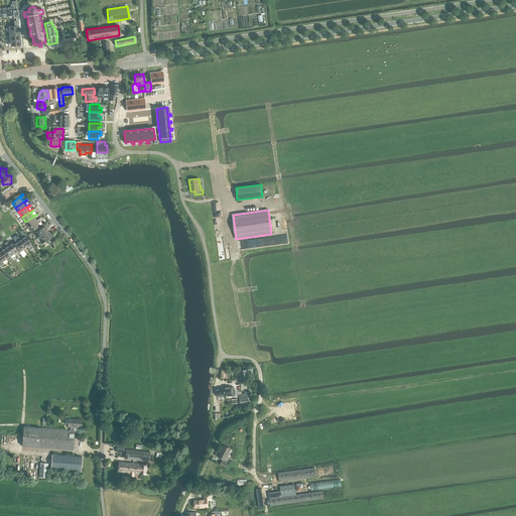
[(25,222),(28,227),(41,218),(41,217),(36,221),(34,217),(37,215),(36,215),(25,222)]
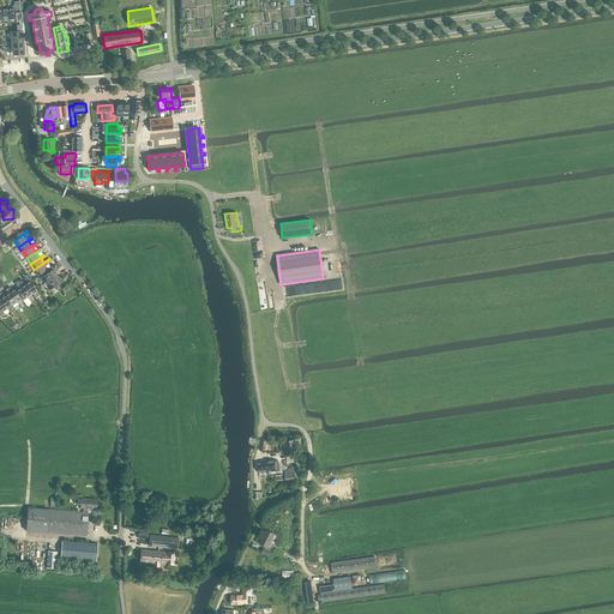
[(44,264),(50,260),(49,259),(34,270),(38,276),(48,269),(44,264)]
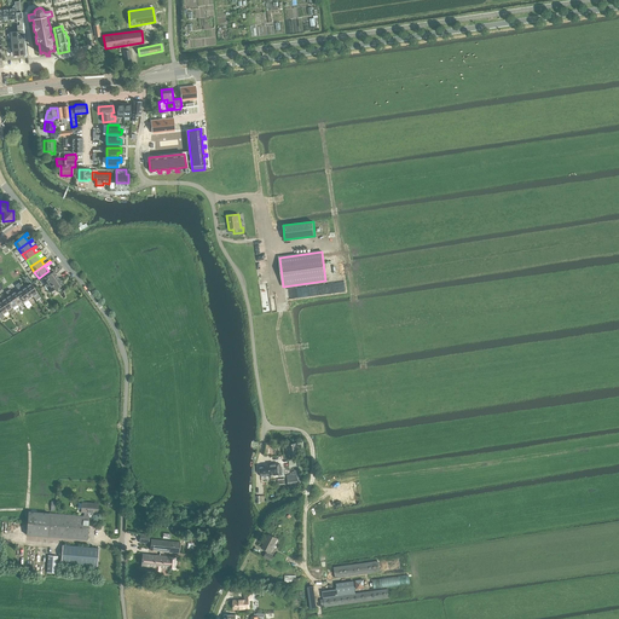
[(53,271),(41,279),(45,285),(57,277),(53,271)]
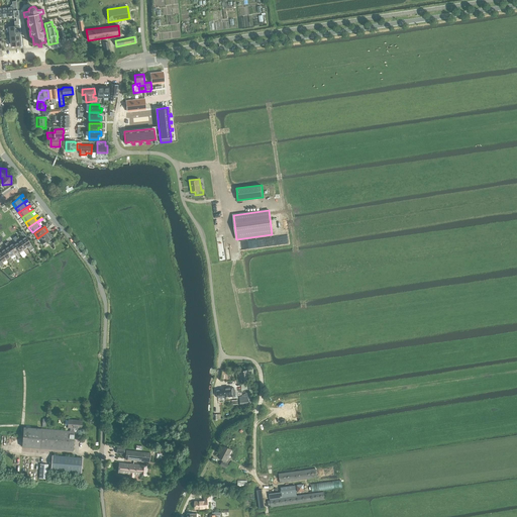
[(20,233),(24,238),(22,239),(27,247),(30,251),(34,248),(31,245),(25,236),(22,231),(20,233)]
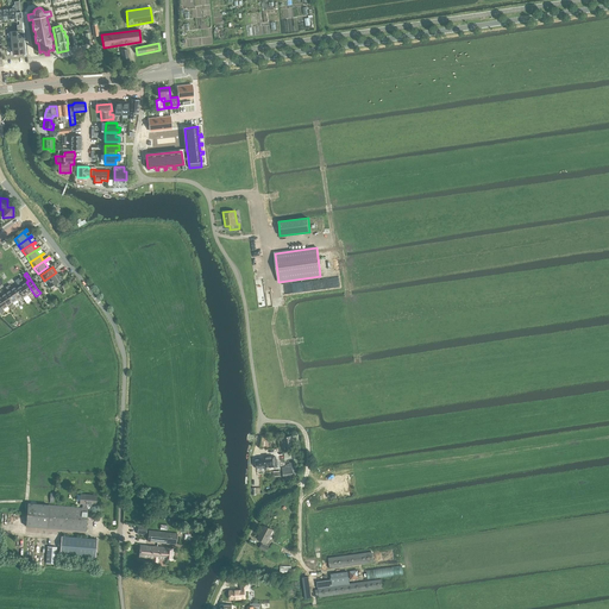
[(62,280),(56,272),(44,281),(49,288),(62,280)]
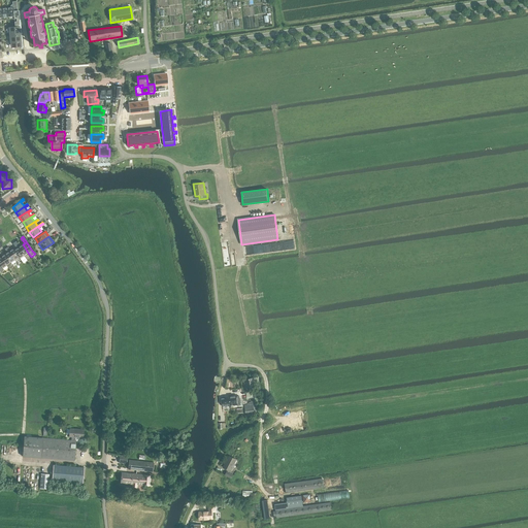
[(257,250),(257,253),(271,252),(270,242),(251,244),(252,251),(257,250)]
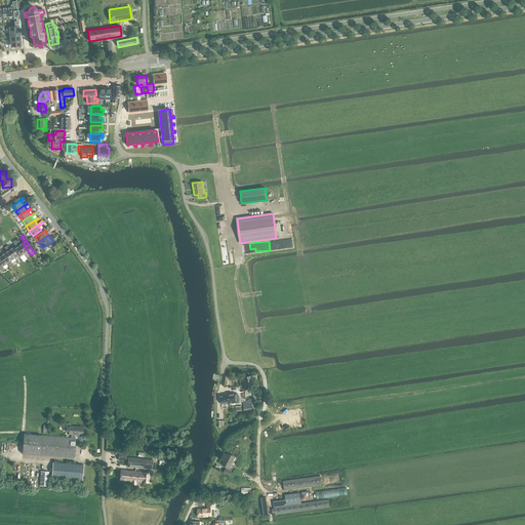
[(25,254),(28,251),(23,243),(19,245),(18,246),(25,254)]
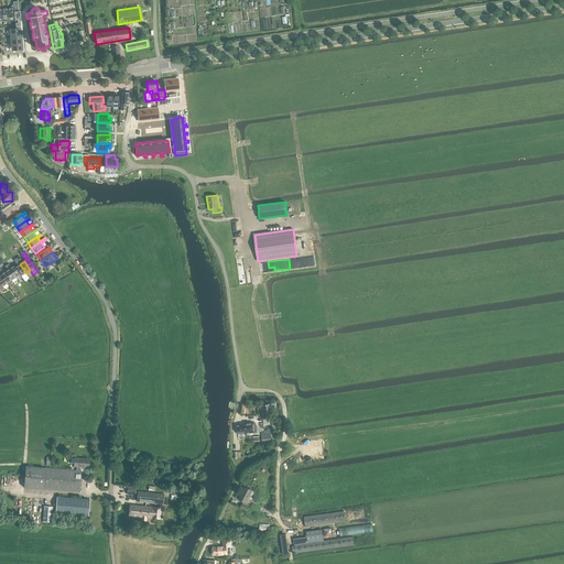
[(20,264),(18,266),(15,267),(20,274),(21,277),(26,273),(20,264)]
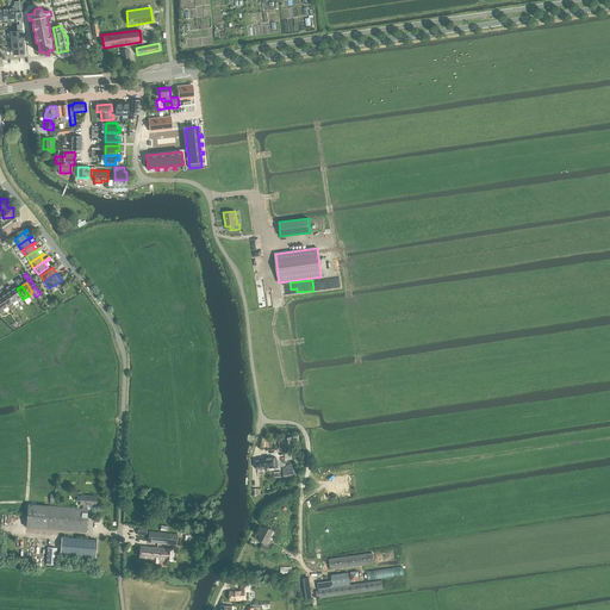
[(12,290),(11,291),(17,300),(22,297),(17,288),(16,287),(12,290)]
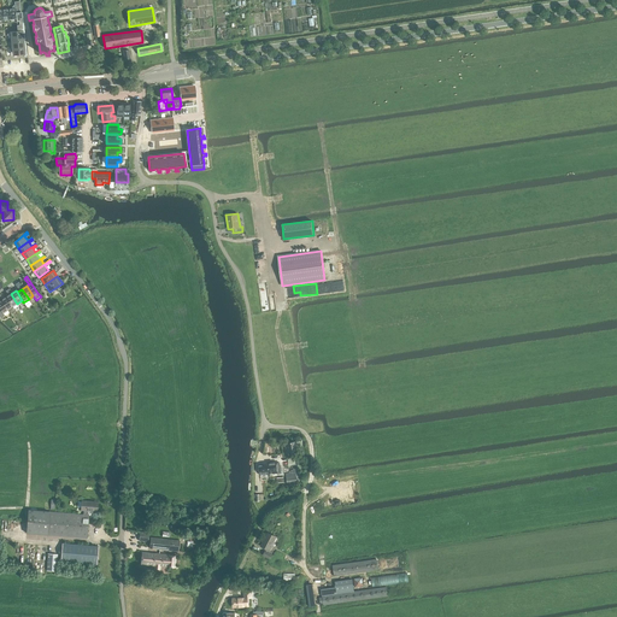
[(11,294),(9,295),(6,297),(13,307),(17,304),(11,294)]
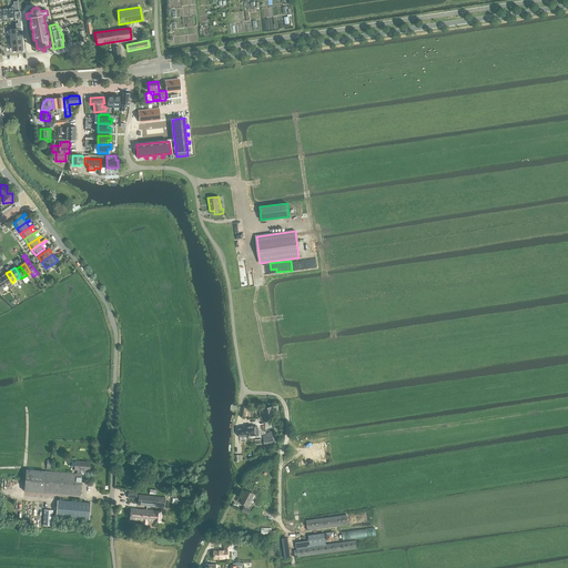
[(3,275),(1,276),(8,285),(12,283),(6,273),(3,275)]
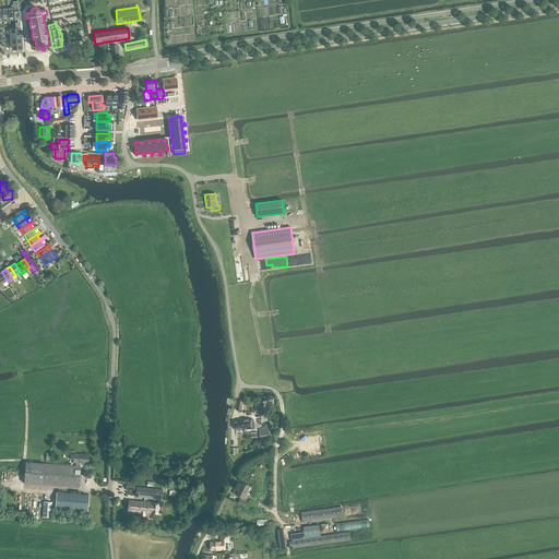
[(259,402),(260,411),(273,408),(272,400),(268,400),(259,402)]
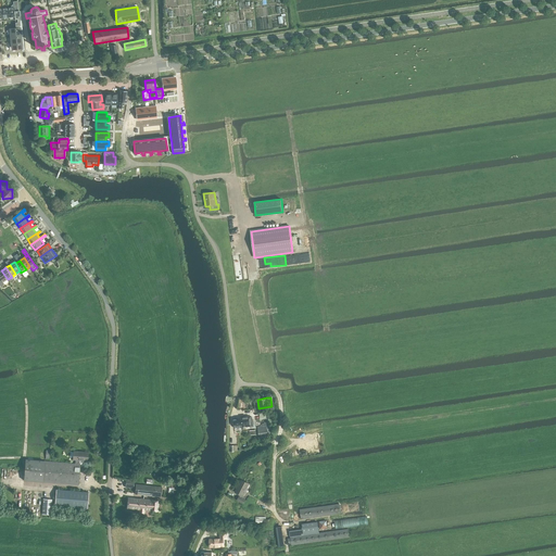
[(250,417),(250,416),(242,417),(242,427),(250,426),(254,426),(253,421),(252,421),(251,417),(250,417)]
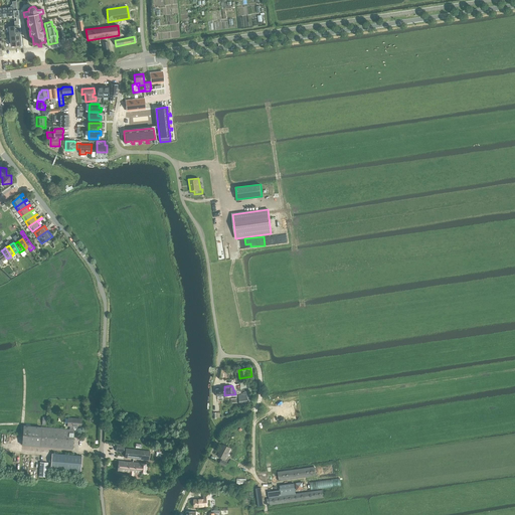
[(216,396),(224,395),(224,386),(219,386),(219,388),(216,389),(216,396)]
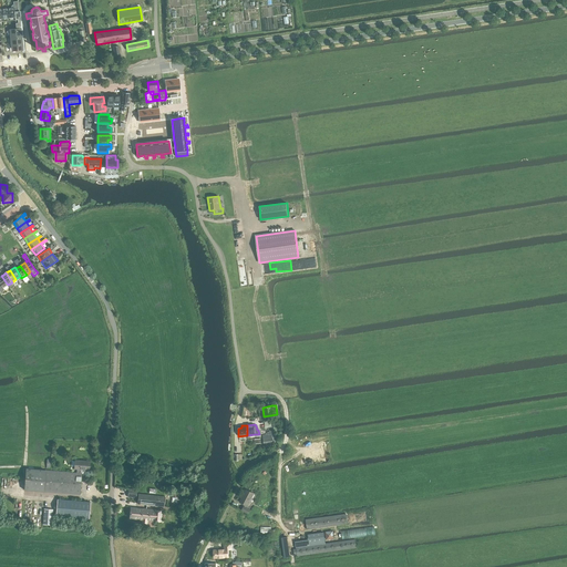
[(277,433),(263,435),(264,444),(272,443),(278,442),(277,433)]
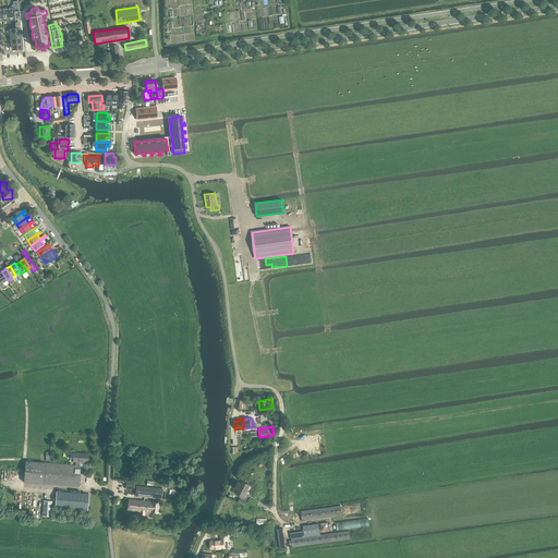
[(81,465),(80,465),(80,462),(87,462),(88,453),(74,452),(73,461),(76,461),(75,465),(25,461),(24,482),(79,486),(81,465)]
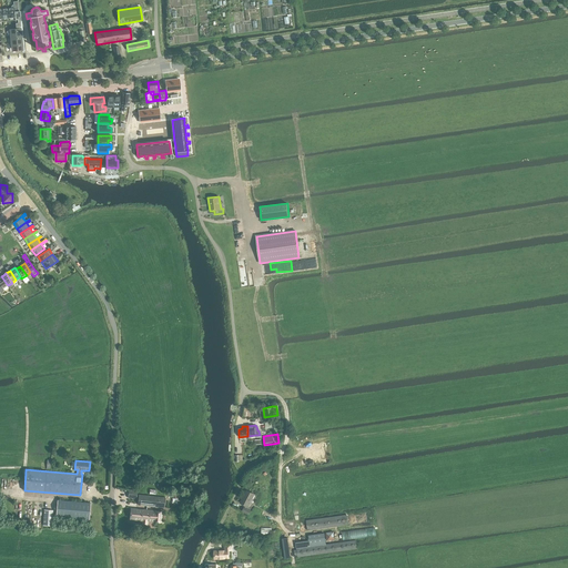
[(137,498),(137,490),(129,489),(128,497),(137,498)]
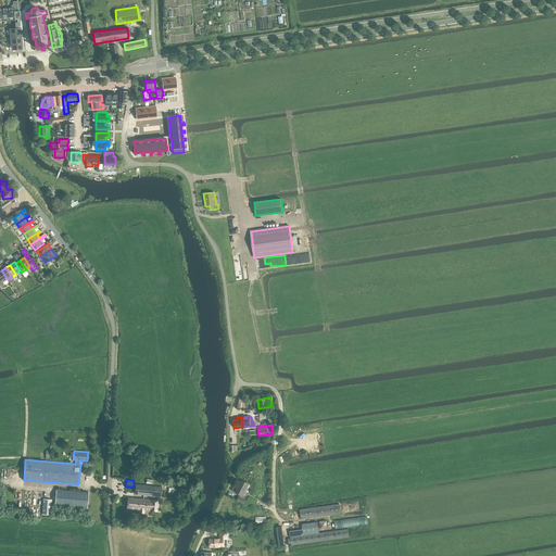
[(235,492),(242,496),(249,484),(241,480),(235,492)]
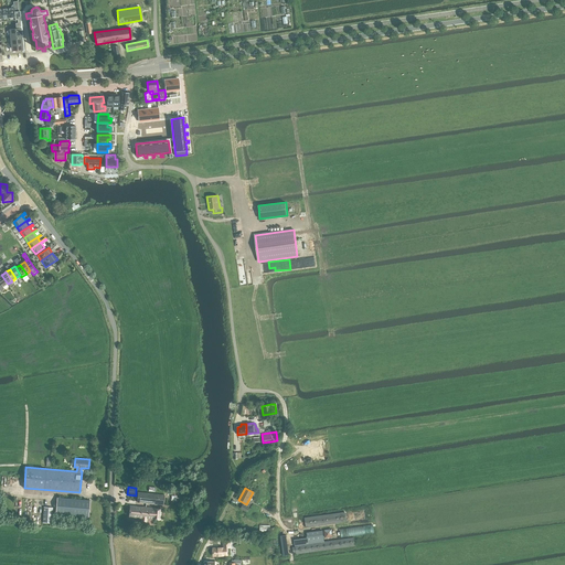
[(164,494),(138,492),(137,502),(163,504),(164,494)]
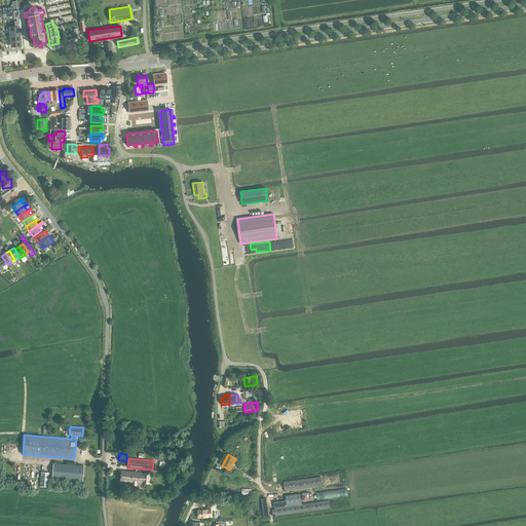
[(51,479),(82,481),(83,465),(53,463),(51,479)]
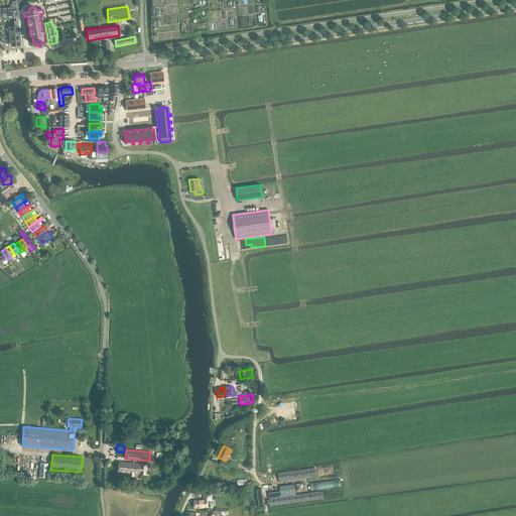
[(133,478),(133,474),(146,476),(147,465),(119,462),(118,473),(129,474),(129,478),(133,478)]
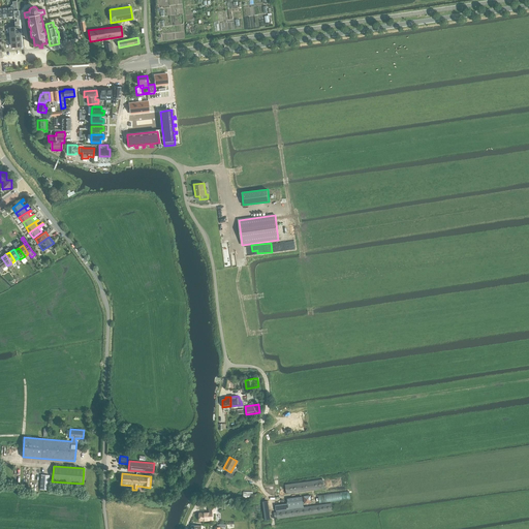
[(40,490),(49,490),(50,475),(41,474),(40,490)]
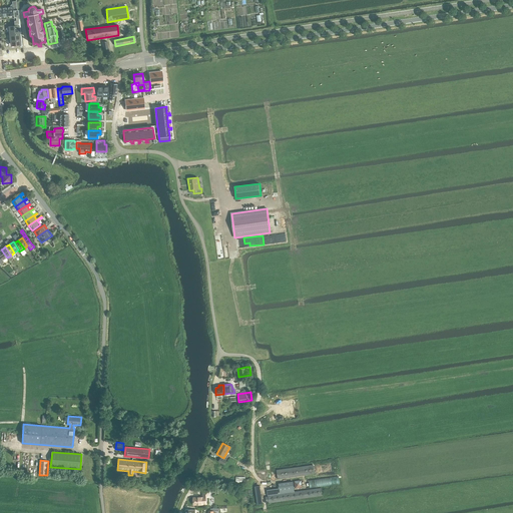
[(277,470),(278,479),(314,474),(313,465),(277,470)]
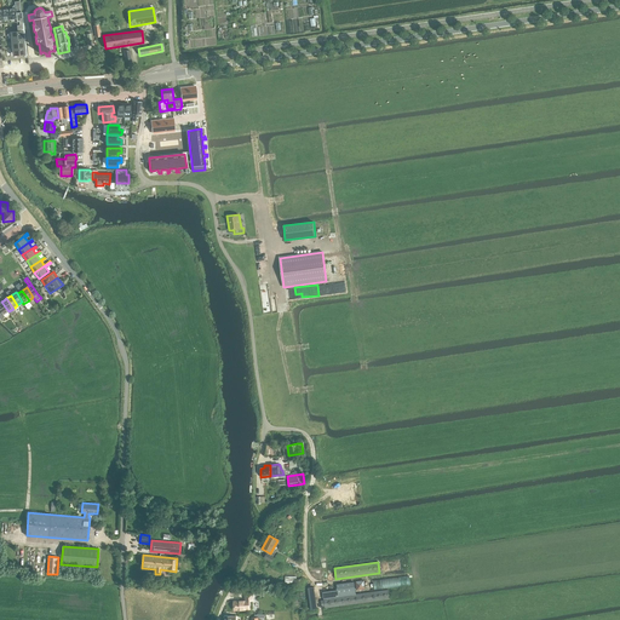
[(285,587),(296,587),(297,579),(297,577),(285,577),(285,587)]
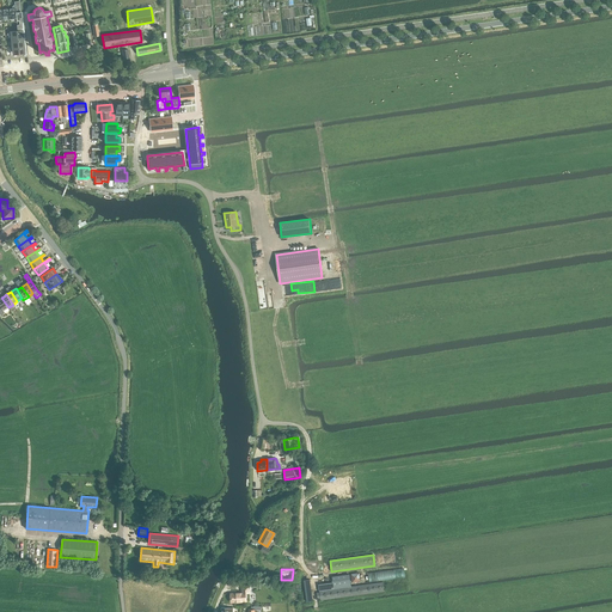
[(405,569),(385,569),(385,579),(405,577),(405,569)]
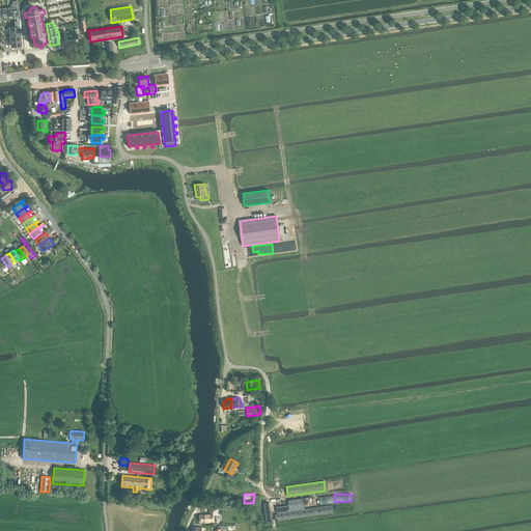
[(305,505),(313,504),(312,497),(304,498),(305,505)]
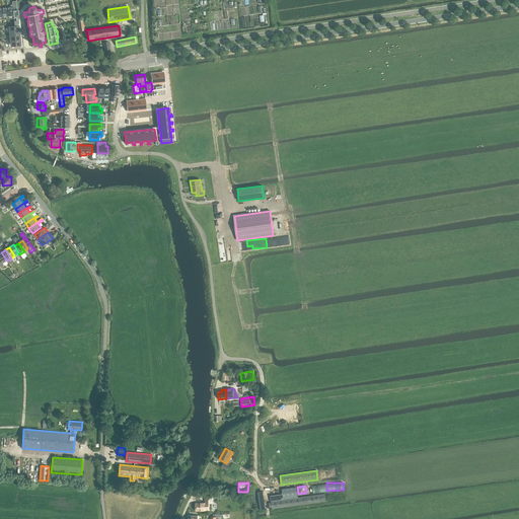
[(269,503),(270,508),(272,508),(272,509),(326,502),(325,494),(298,498),(297,495),(296,488),(282,490),(283,494),(270,496),(271,502),(269,503)]
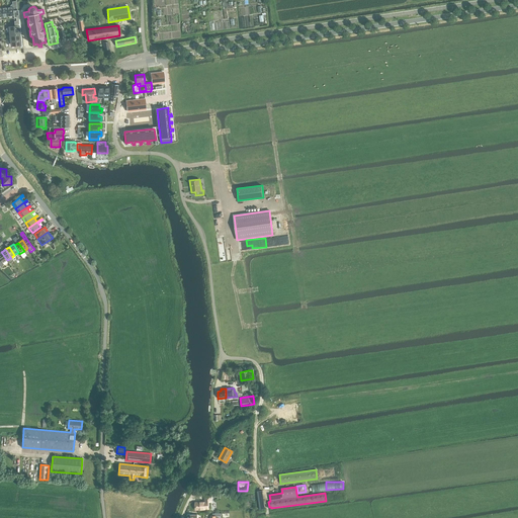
[(204,502),(195,502),(195,510),(208,509),(208,502),(211,502),(211,495),(204,496),(204,502)]
